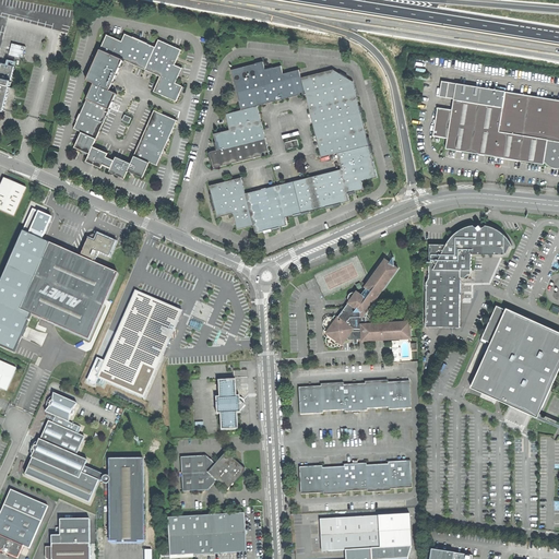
[(107,35),(100,50),(122,60),(125,61),(135,66),(138,67),(144,69),(145,70),(152,55),(155,47),(125,34),(121,42),(107,35)]
